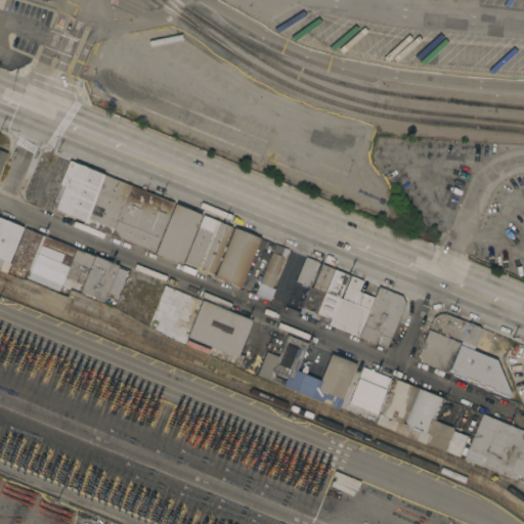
[(110,233),(83,223),(84,220),(51,207),(52,205),(51,205),(52,201),(53,202),(56,195),(60,184),(59,183),(69,160),(130,184),(110,233)]
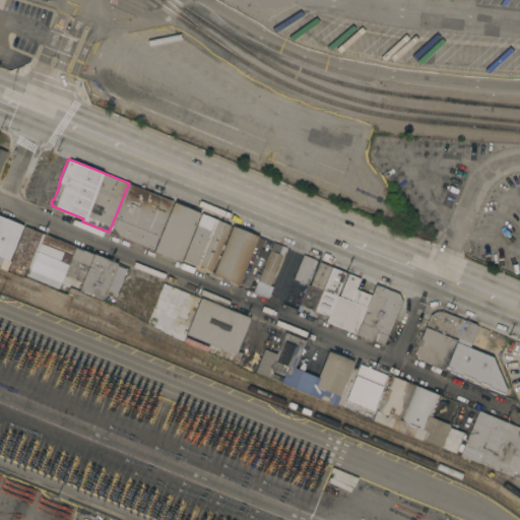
[(173,200),(152,250),(109,232),(129,183),(173,200)]
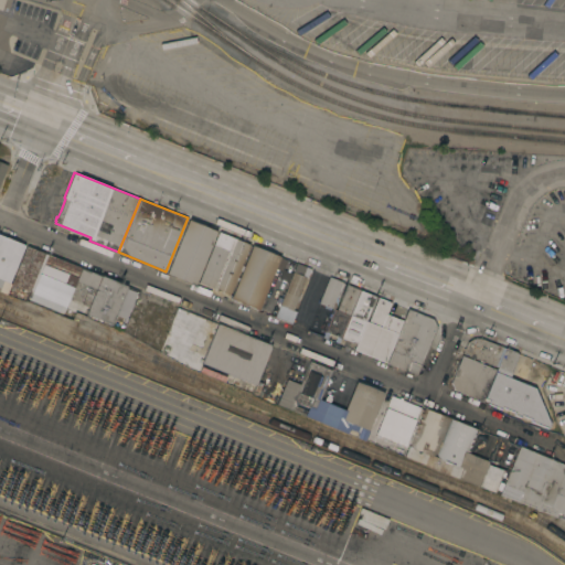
[(189,219),(217,231),(195,285),(167,273),(189,219)]
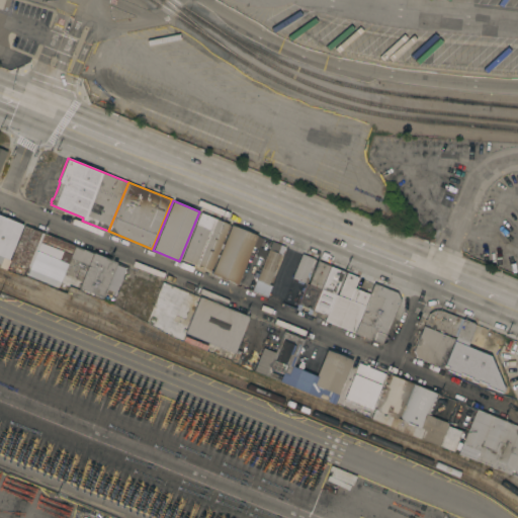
[(200,211),(229,224),(210,270),(182,258),(200,211)]
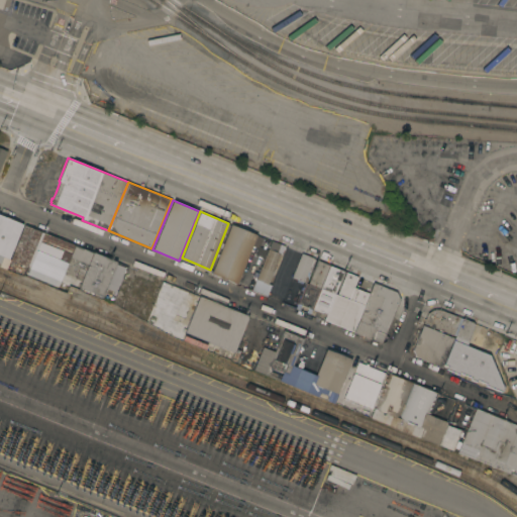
[(0,213),(23,223),(9,259),(0,254),(0,213)]
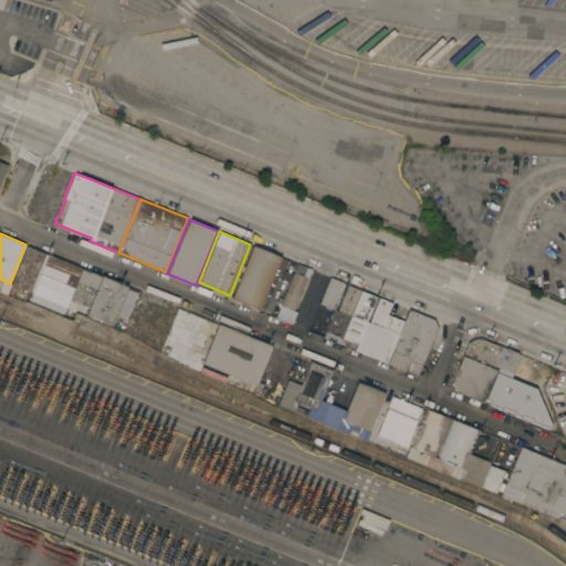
[(30,291),(11,284),(27,245),(45,253),(38,273),(30,291)]
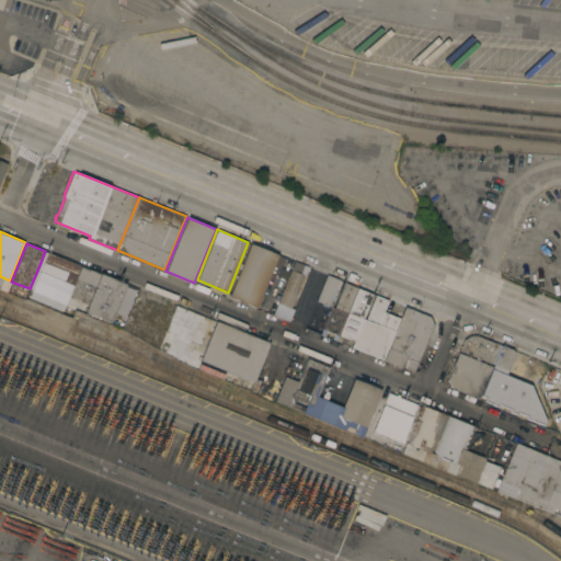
[(256,307),(229,296),(251,243),(278,254),(272,268),(256,307)]
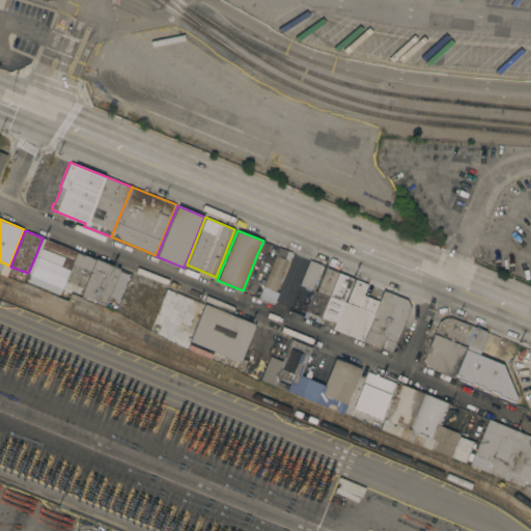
[(43,238),(119,269),(105,304),(104,304),(104,306),(81,297),(81,295),(83,287),(77,284),(77,283),(65,279),(68,270),(35,256),(43,238)]
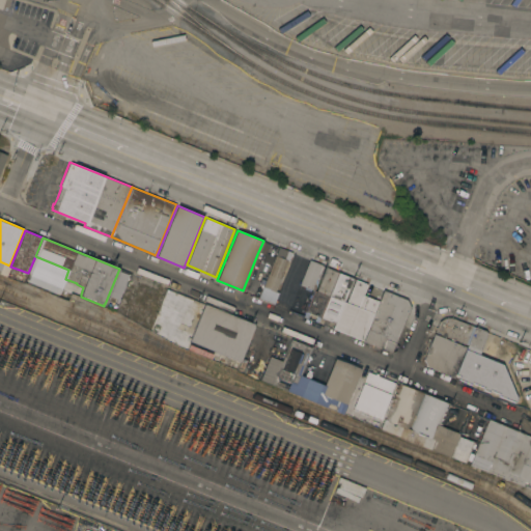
[(263,241),(278,247),(279,246),(292,252),(288,260),(287,260),(283,270),(286,271),(282,281),(280,280),(275,291),(262,286),(273,260),(257,254),(263,241)]
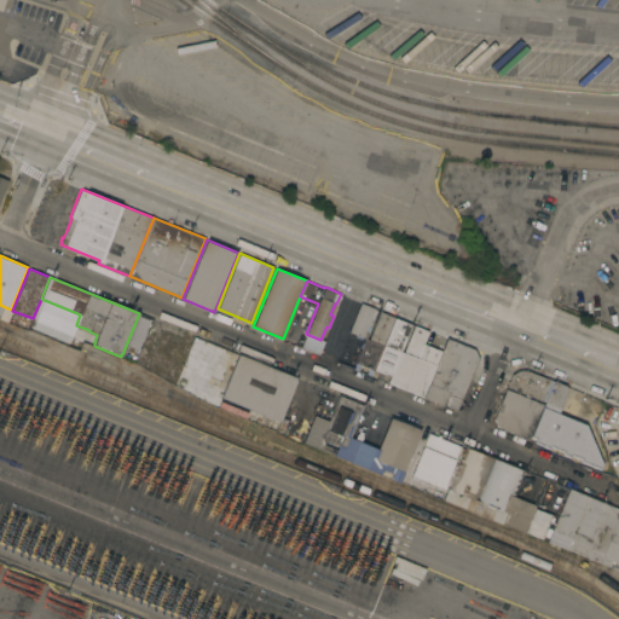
[(360,302),(375,308),(364,337),(363,336),(362,339),(354,336),(356,334),(350,331),(360,302)]
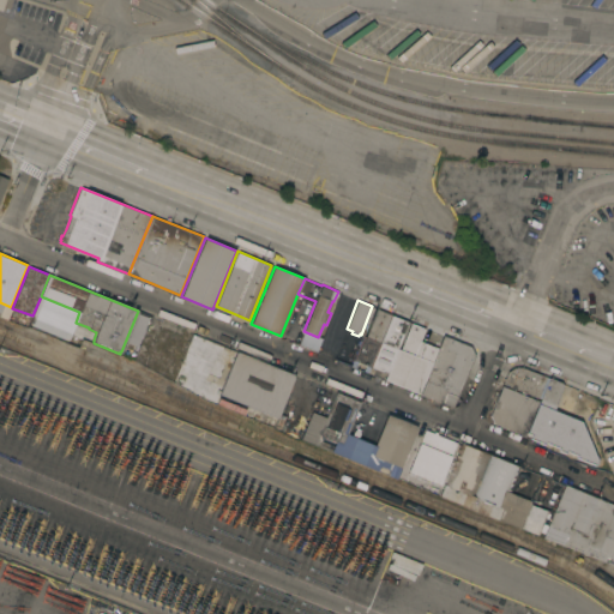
[(12,308),(7,319),(0,315),(0,302),(11,307),(12,308)]
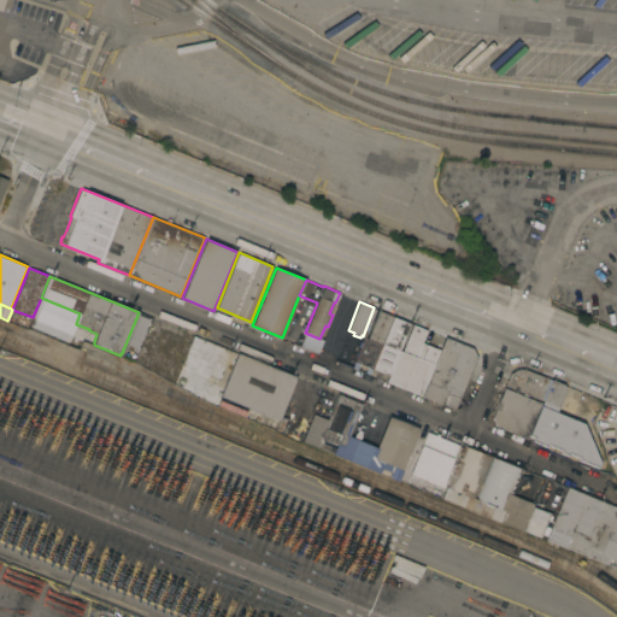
[(365,372),(368,368),(359,365),(358,369),(353,366),(365,338),(368,338),(378,310),(393,316),(370,374),(365,372)]
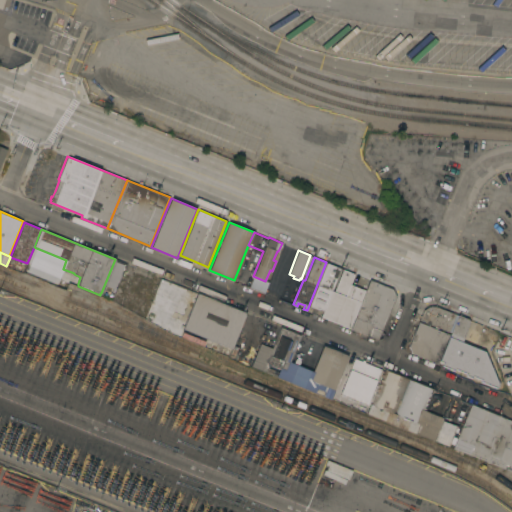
[(313,307),(311,312),(307,310),(326,262),(341,268),(332,290),(323,311),(313,307)]
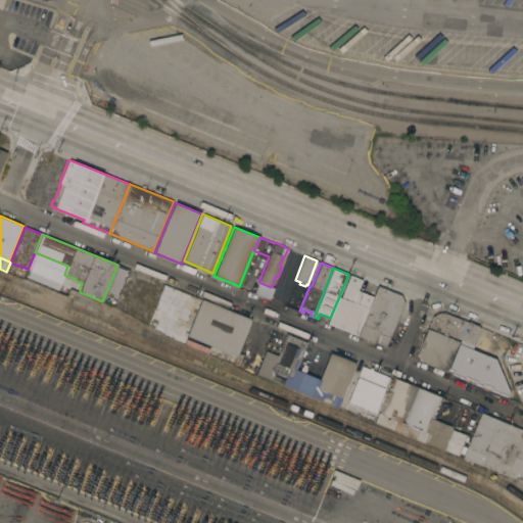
[(357,335),(328,323),(330,318),(339,296),(341,297),(350,275),(362,280),(358,290),(373,296),(362,323),(357,335)]
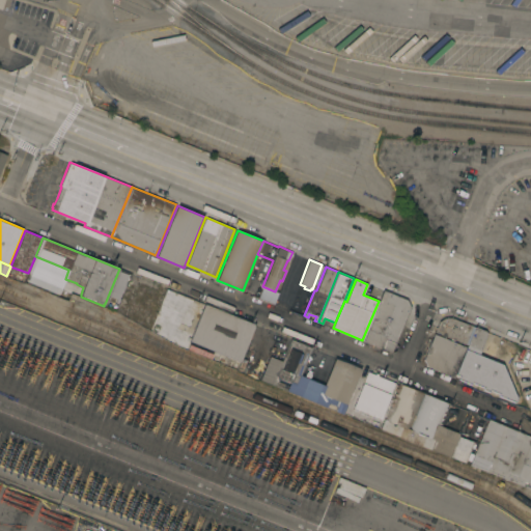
[(384,289),(408,299),(411,307),(392,352),(382,347),(381,348),(363,341),(368,329),(367,328),(379,301),(384,289)]
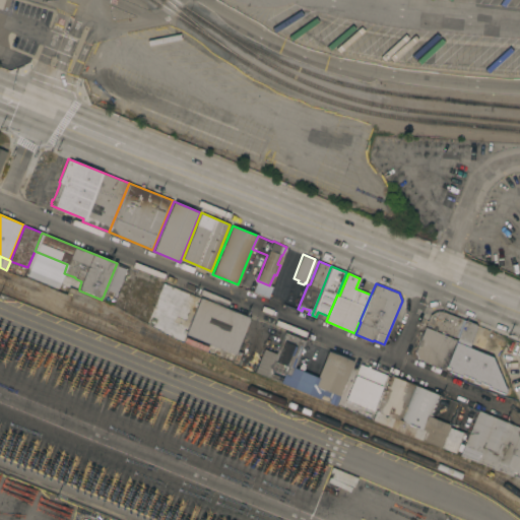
[(236,353),(186,333),(200,297),(250,317),(236,353)]
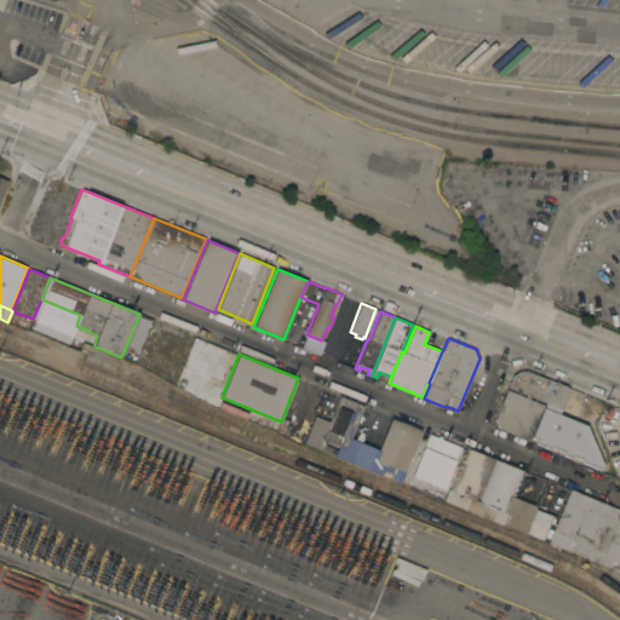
[(552,380),(544,401),(507,386),(512,374),(527,371),(552,380)]
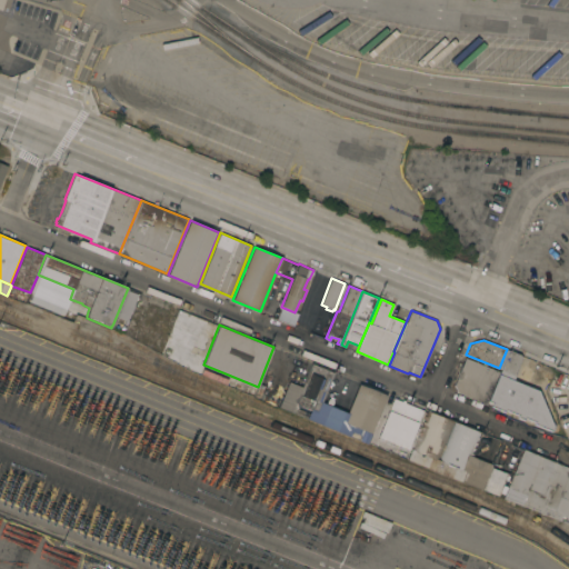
[(526,420),(526,419),(487,402),(486,403),(457,392),(455,385),(465,358),(500,371),(508,350),(519,355),(521,358),(515,376),(529,382),(530,380),(536,382),(556,432),(526,420)]
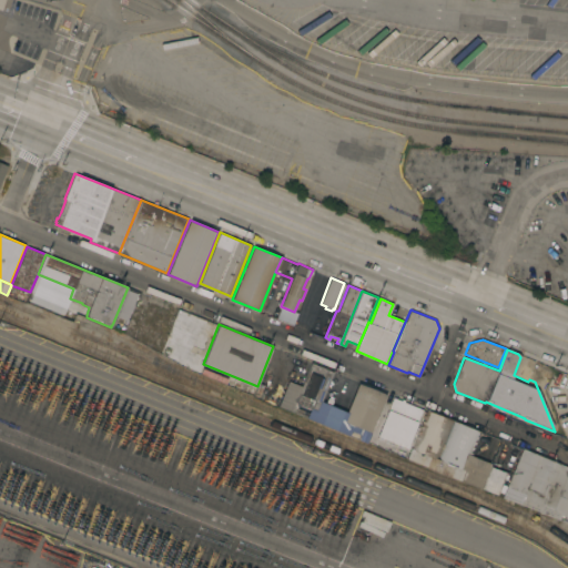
[(311,363),(333,372),(317,412),(295,403),(311,363)]
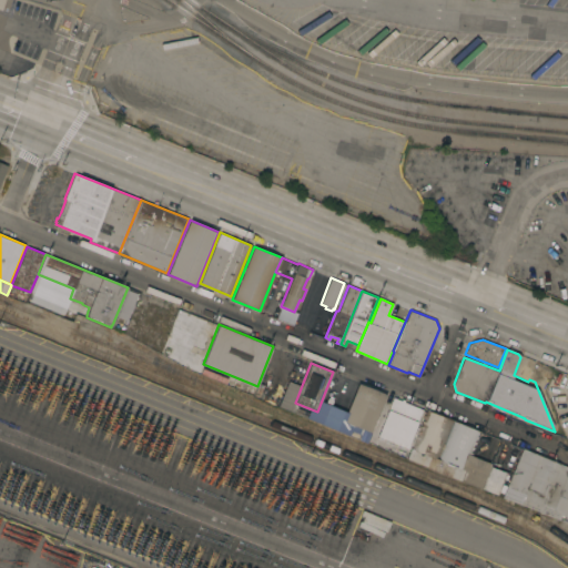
[(358,383),(386,394),(371,433),(343,421),(358,383)]
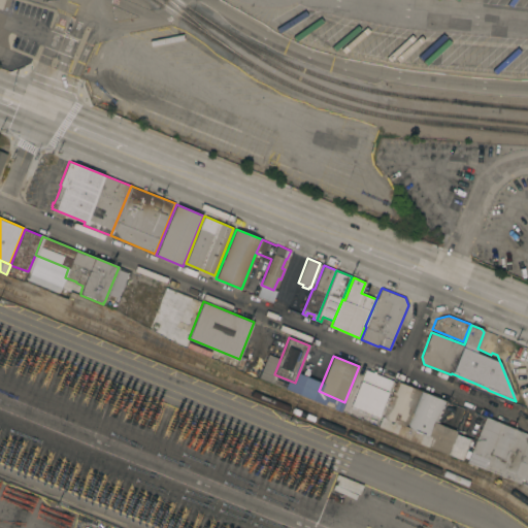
[(351,405),(365,369),(372,372),(373,370),(376,372),(375,373),(393,381),(377,417),(351,405)]
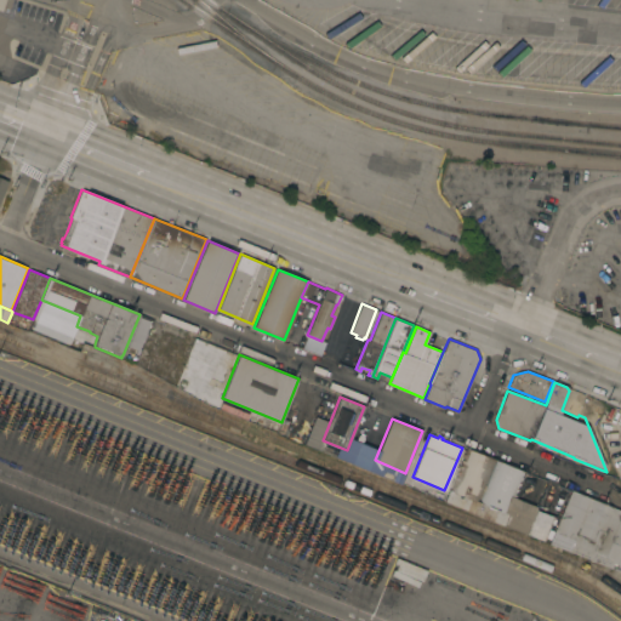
[(466,449),(524,472),(514,497),(537,507),(536,510),(554,517),(545,541),(445,501),(466,449)]
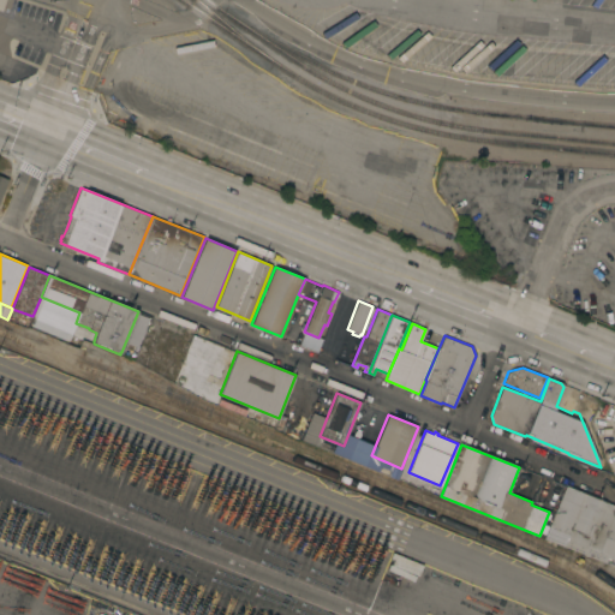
[(614,566),(544,538),(566,485),(614,505),(614,566)]
